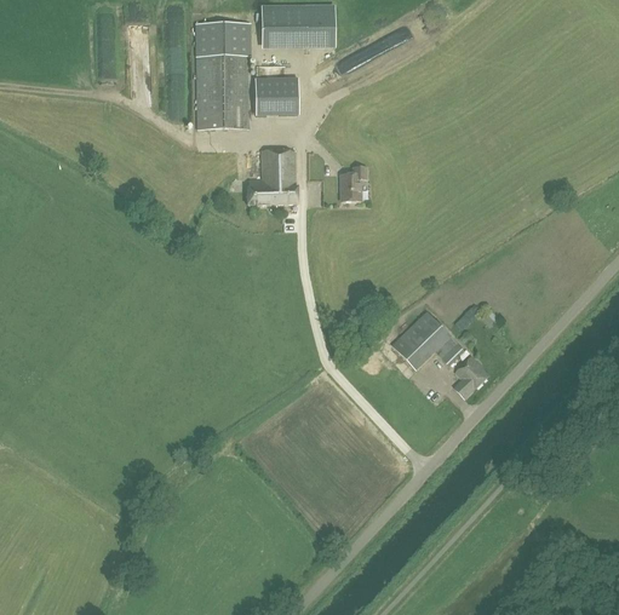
[(259,5),(259,9),(261,47),(334,46),(334,29),(333,5),(259,5)]
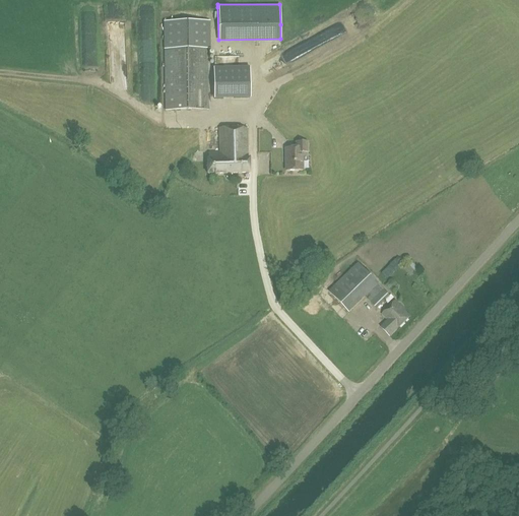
[(149,26),(158,25),(154,7),(146,8),(149,26)]
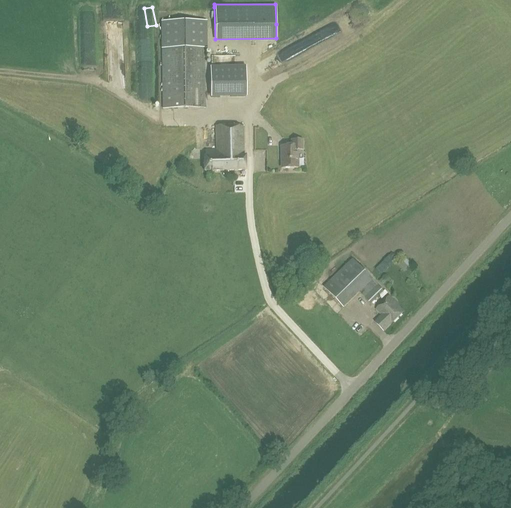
[(113,29),(121,28),(120,17),(111,18),(113,29)]
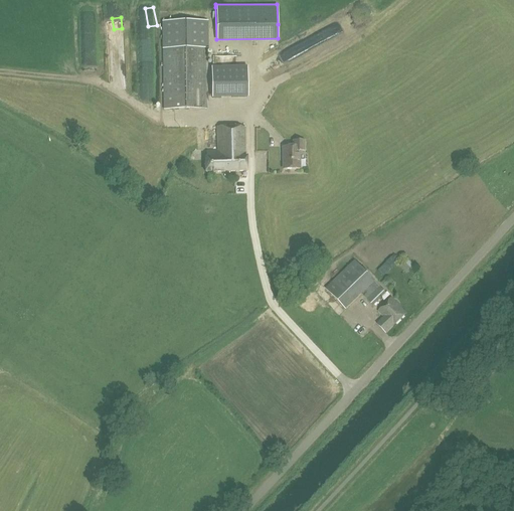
[(162,18),(163,45),(164,106),(206,105),(205,17),(162,18)]
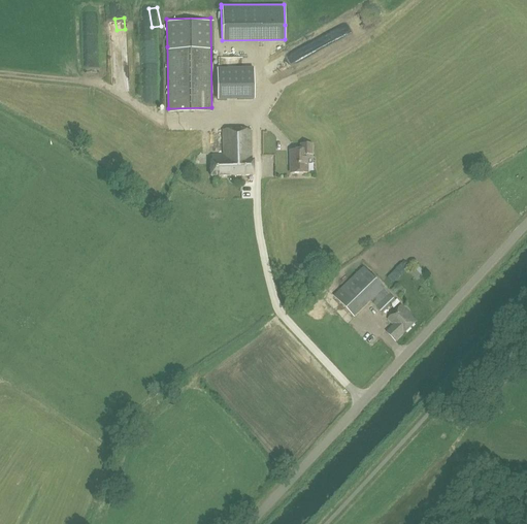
[(254,98),(254,68),(218,68),(218,98),(254,98)]
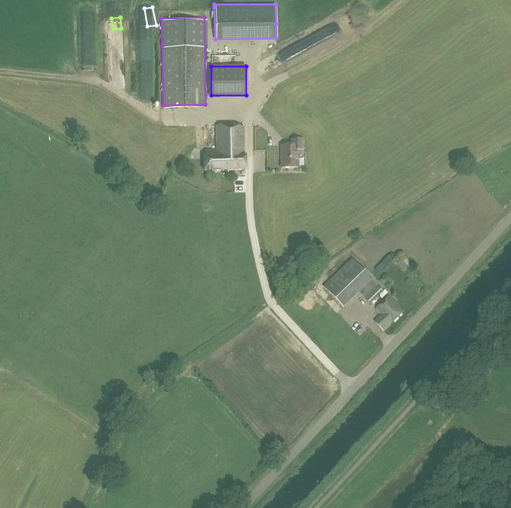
[(206,153),(203,153),(203,167),(245,166),(245,152),(243,152),(242,122),(216,123),(216,146),(205,147),(206,153)]
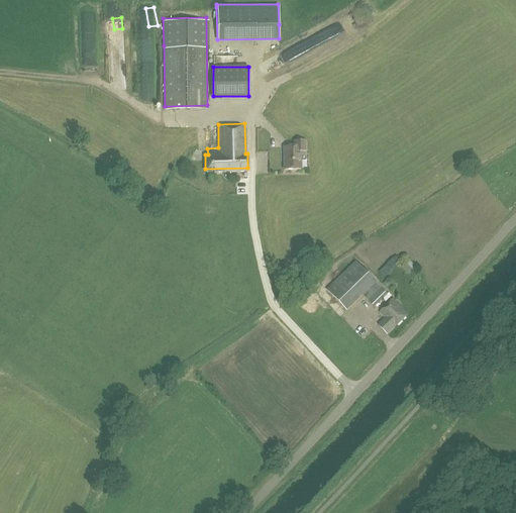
[(299,148),(306,148),(305,135),(294,135),(294,143),(283,144),(284,166),(300,166),(299,148)]
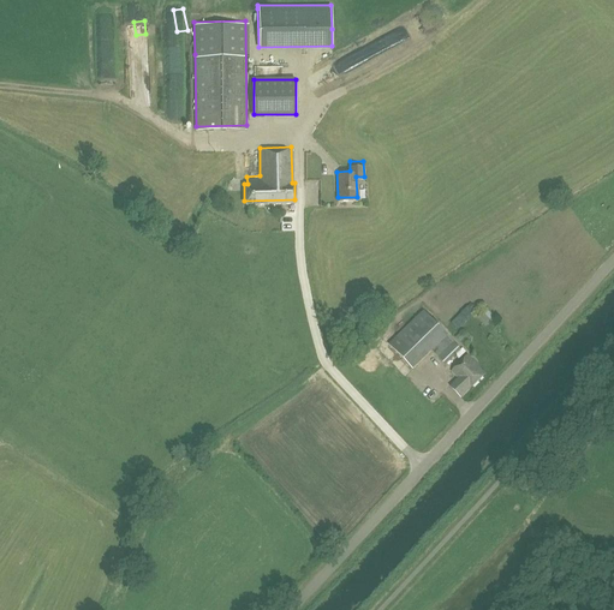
[(310,196),(321,195),(320,183),(310,184),(310,196)]
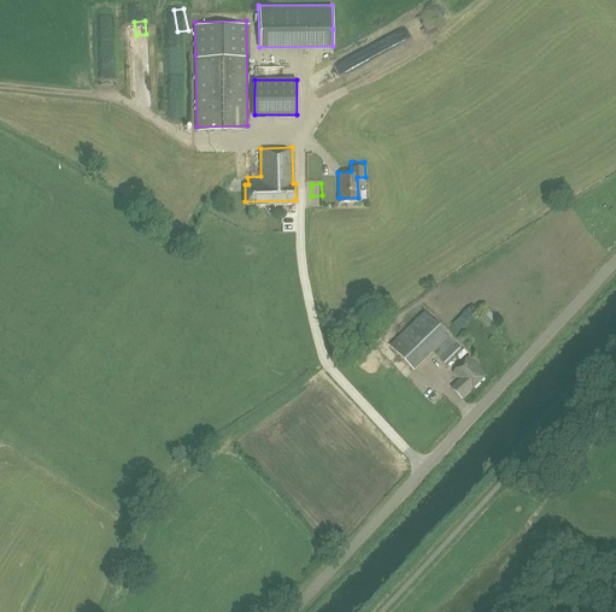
[(476,313),(486,324),(497,315),(487,304),(476,313)]
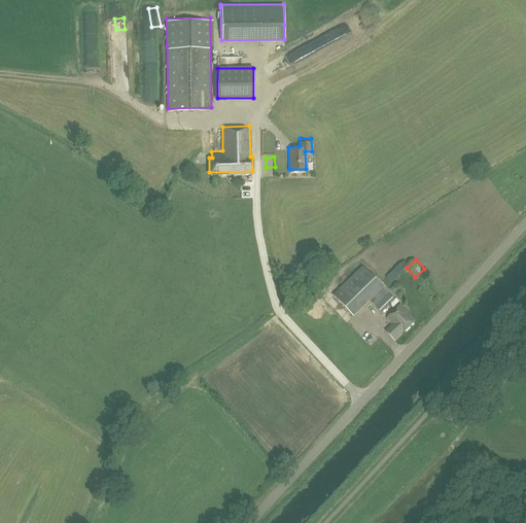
[(395,295),(363,263),(335,291),(354,312),(371,297),(382,309),(395,295)]
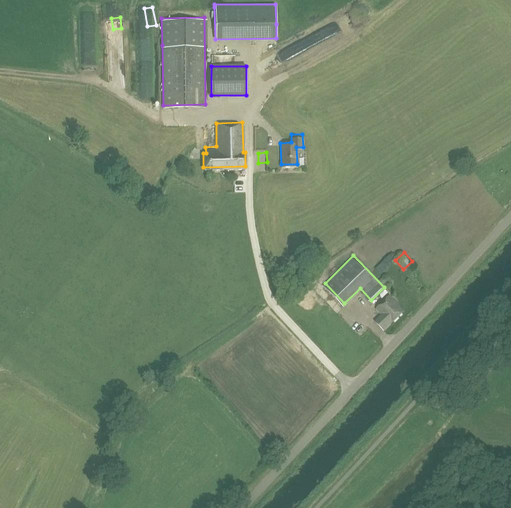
[(376,276),(381,281),(389,274),(382,269),(376,276)]
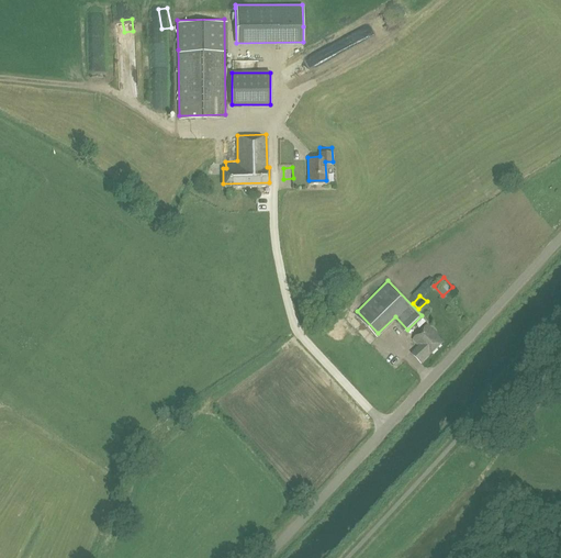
[(444,337),(427,322),(413,335),(419,342),(412,349),(422,359),(444,337)]
